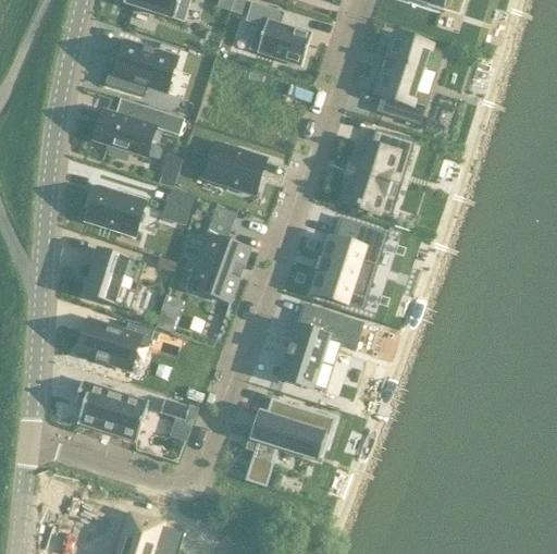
[(124,0),(124,1),(184,21),(190,0),(124,0)]
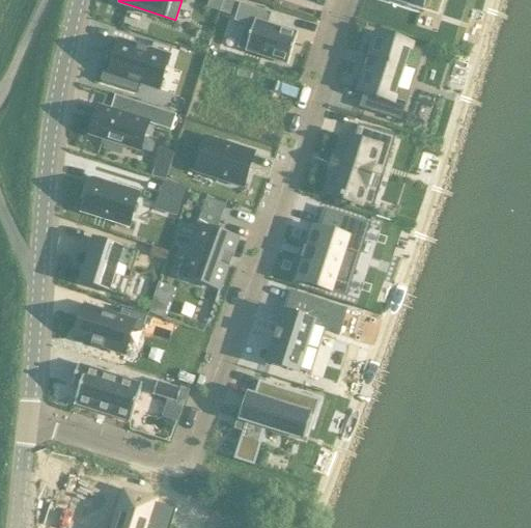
[(240,0),(233,19),(244,22),(236,46),(245,49),(245,50),(246,50),(246,49),(287,61),(298,30),(297,30),(296,31),(268,22),(272,10),(240,0)]
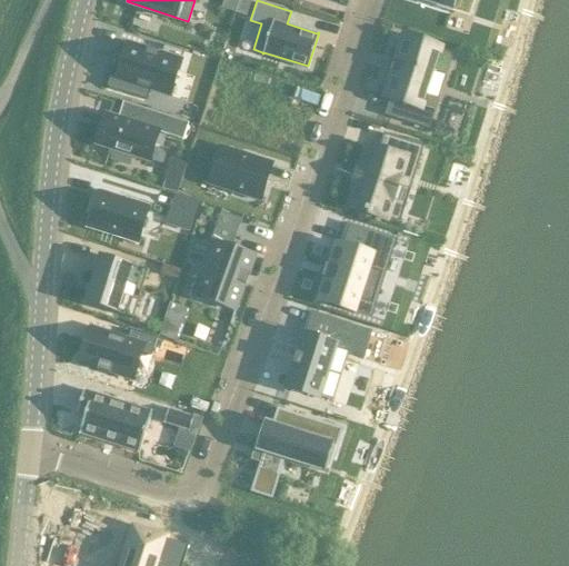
[(390,95),(385,112),(429,127),(439,96),(426,91),(433,68),(447,72),(453,51),(405,36),(397,59),(393,58),(390,68),(393,69),(386,93),(390,95)]
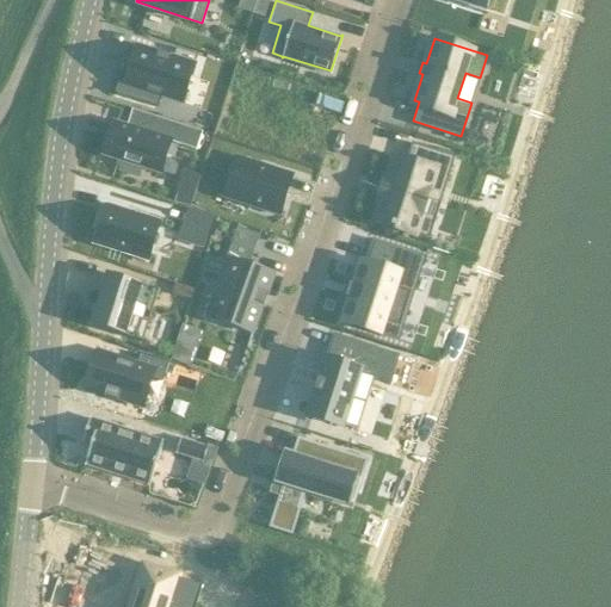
[(131,84),(162,93),(183,100),(197,53),(176,45),(172,55),(137,44),(133,60),(131,64),(136,66),(131,84)]
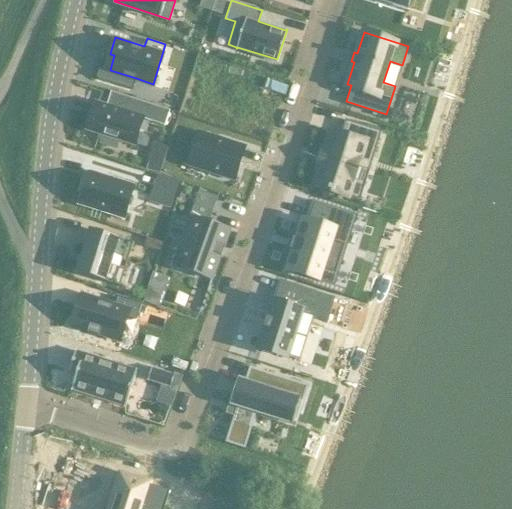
[(219,63),(205,110),(258,126),(265,101),(238,93),(245,70),(219,63)]
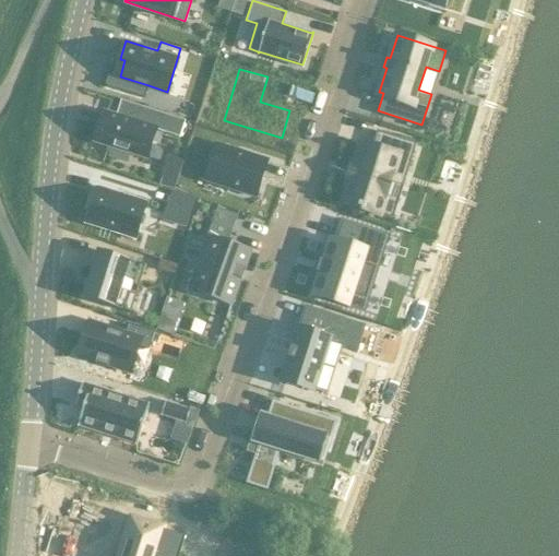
[(105,109),(95,140),(146,156),(155,128),(180,135),(186,118),(139,104),(134,118),(117,113),(105,109)]
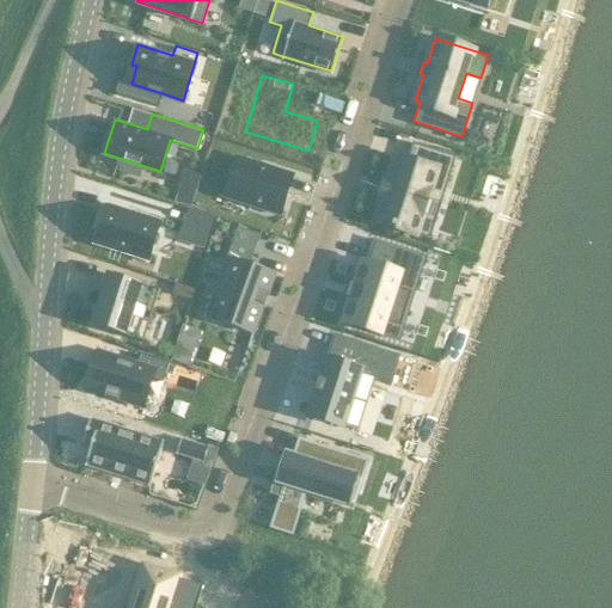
[(384,200),(378,220),(414,232),(426,196),(441,201),(456,154),(412,141),(407,159),(398,155),(391,177),(387,176),(380,198),(384,200)]
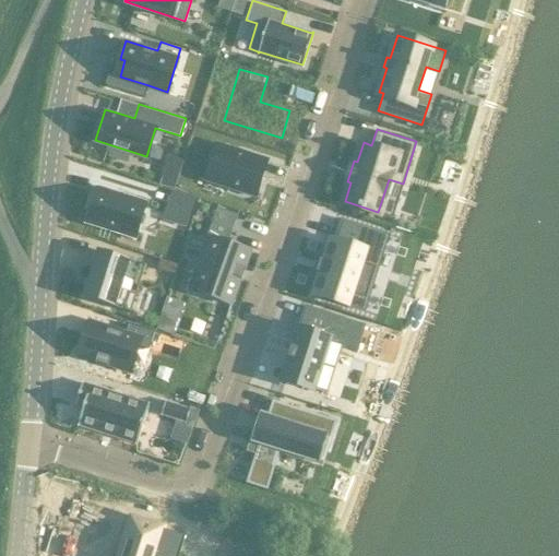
[(216,142),(204,178),(256,194),(268,158),(216,142)]
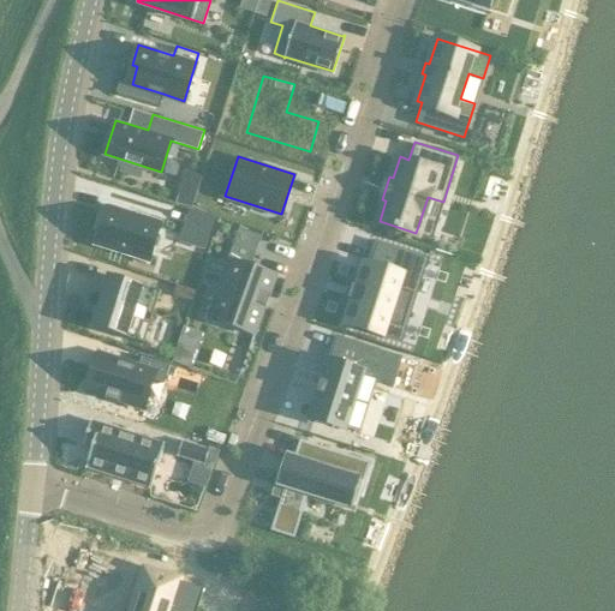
[(187,171),(178,202),(191,207),(202,175),(187,171)]
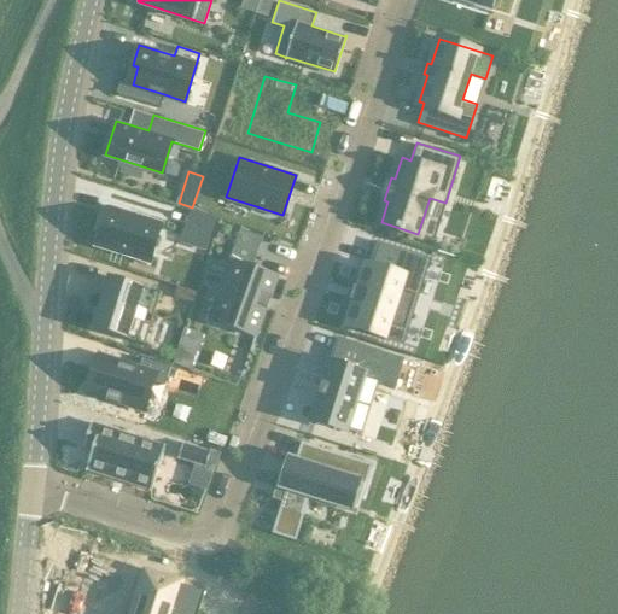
[(106,205),(94,244),(150,261),(162,222),(106,205)]
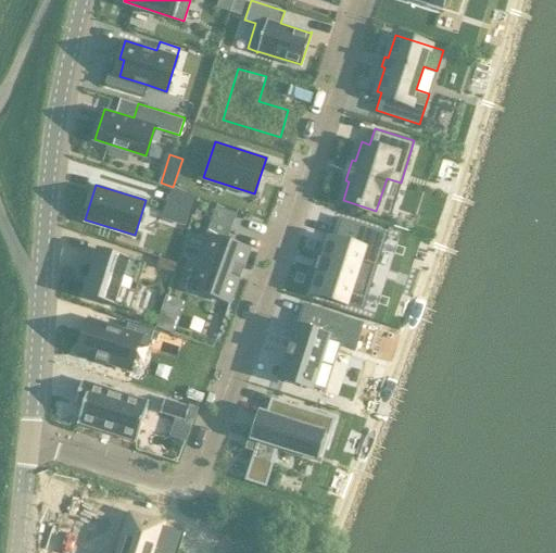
[(212,236),(192,288),(229,301),(238,276),(240,276),(243,266),(242,265),(249,248),(226,239),(237,212),(216,204),(205,234),(212,236)]
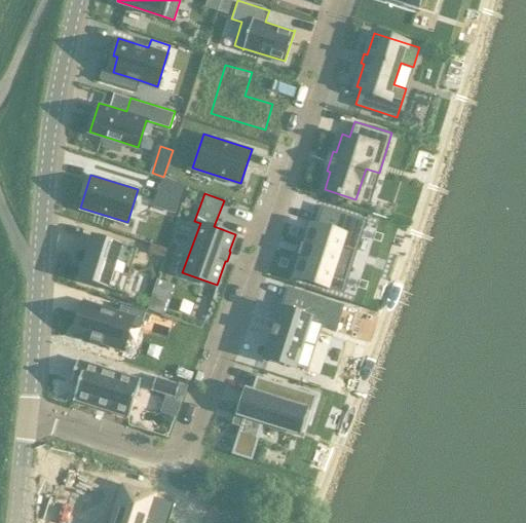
[(302,256),(296,275),(327,285),(333,265),(348,270),(365,219),(322,206),(315,225),(311,224),(305,244),(301,243),(298,254),(302,256)]
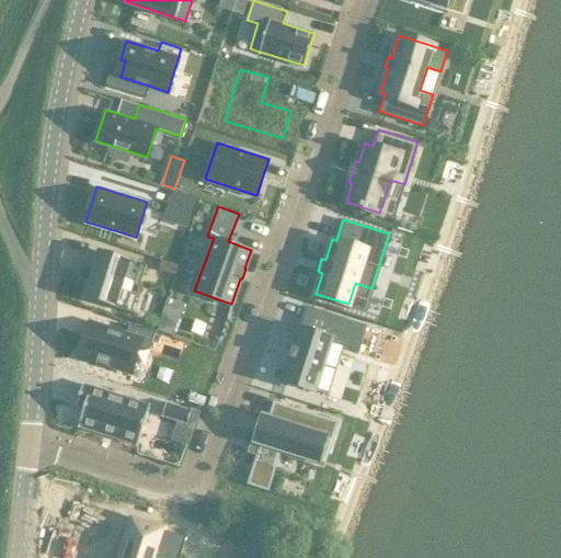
[(98,247),(83,298),(135,312),(151,254),(129,248),(127,255),(98,247)]
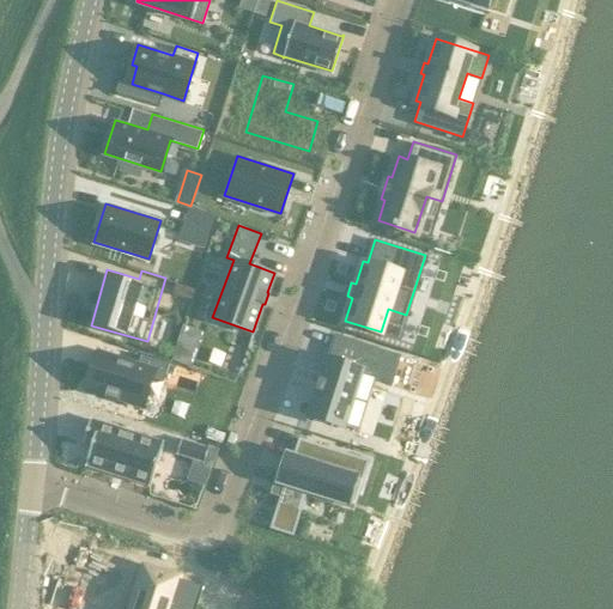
[(333,332),(307,412),(351,425),(366,375),(390,382),(400,353),(333,332)]
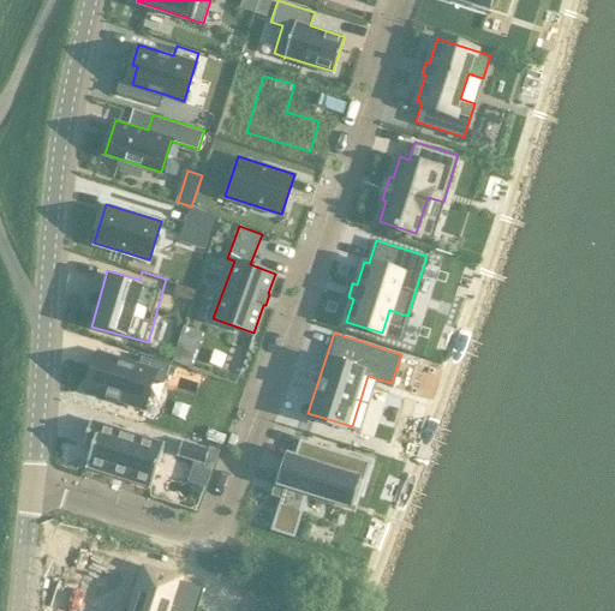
[(99,351),(87,389),(143,407),(153,378),(163,382),(169,364),(141,354),(138,364),(99,351)]
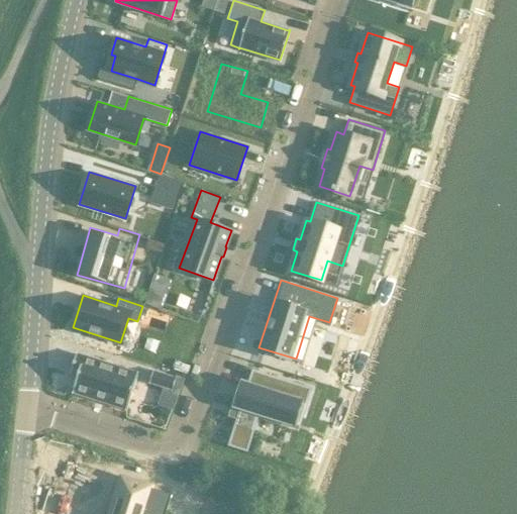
[(76,352),(70,372),(77,375),(72,391),(126,409),(138,373),(76,352)]
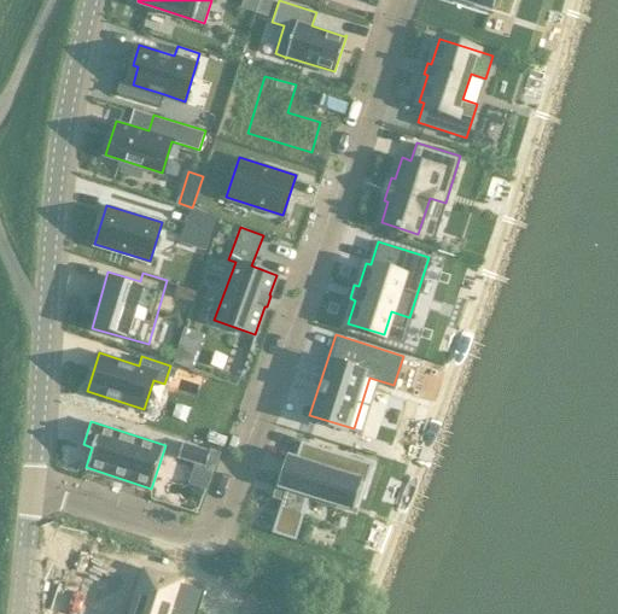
[(286,486),(272,531),(296,539),(310,495),(343,504),(350,484),(365,489),(367,480),(372,462),(301,439),(296,457),(290,456),(281,485),(286,486)]
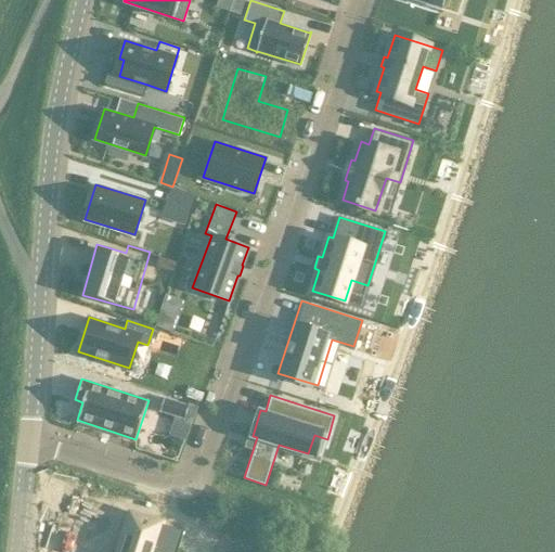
[(164,396),(159,410),(184,418),(189,403),(164,396)]
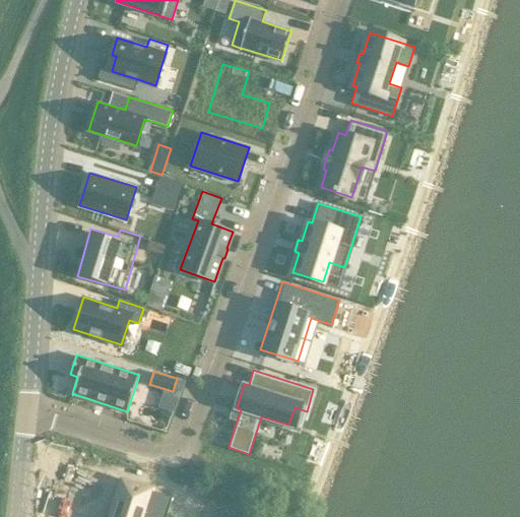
[(161,516),(169,498),(172,499),(173,497),(149,490),(123,480),(111,516),(161,516)]
